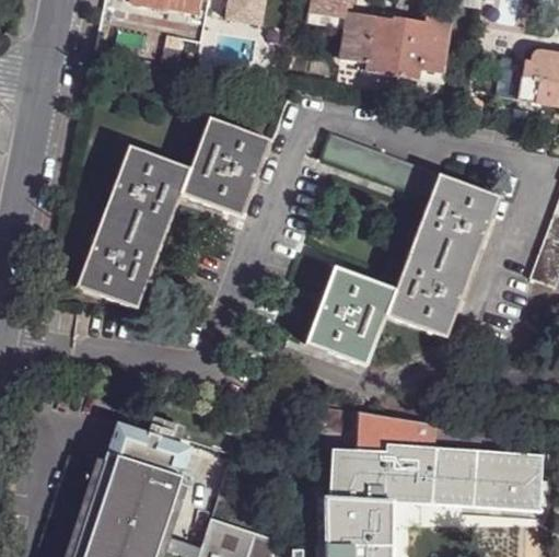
[(131,0),(131,1),(162,8),(162,6),(196,12),(198,0),(131,0)]
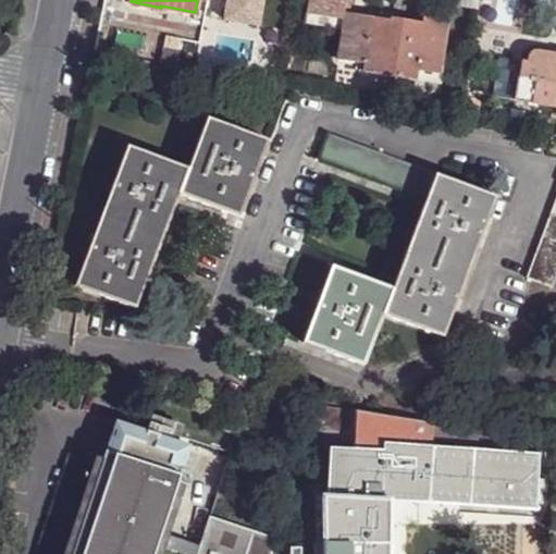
[(309,0),(307,22),(344,27),(340,57),(361,60),(360,68),(365,68),(365,69),(417,76),(418,66),(442,69),(448,16),(423,13),(423,19),(392,14),(392,17),(345,11),(346,0),(309,0)]
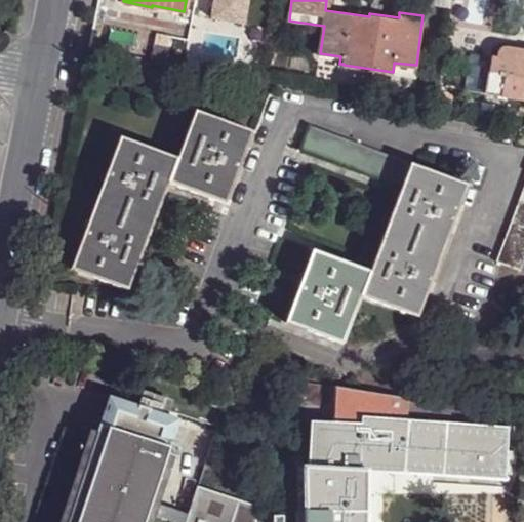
[(491,55),(485,92),(523,98),(523,50),(506,47),(501,47),(497,49),(495,56),(491,55)]
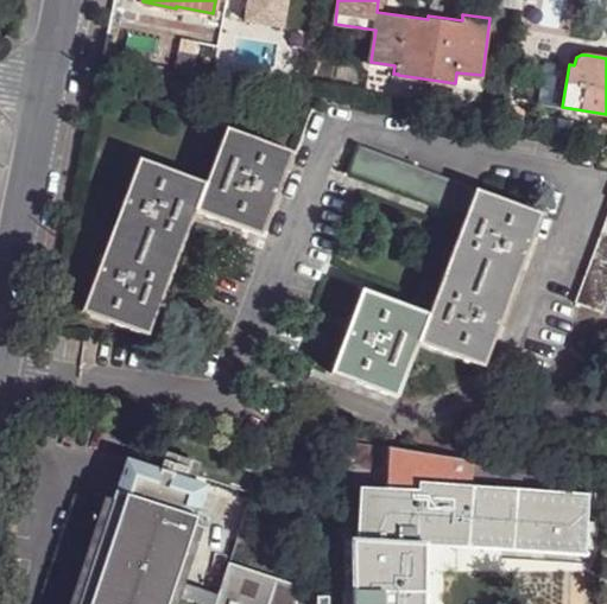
[(537,103),(562,107),(569,64),(544,61),(537,103)]
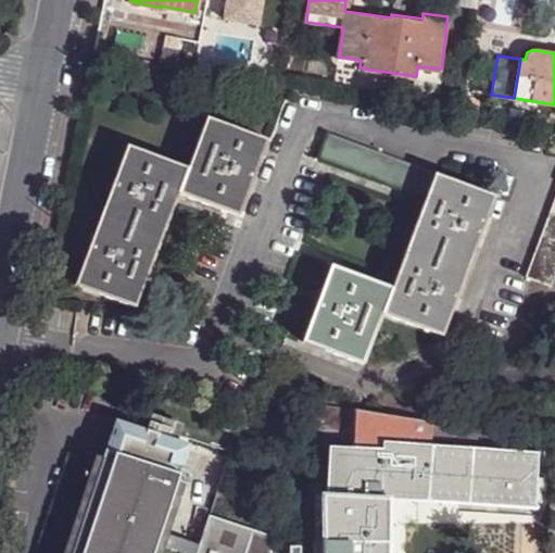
[(338,65),(364,68),(364,67),(360,67),(361,60),(339,57),(338,65)]
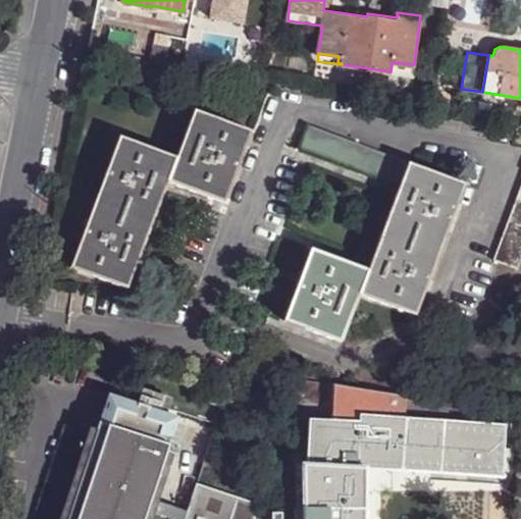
[(393,63),(389,81),(413,84),(415,66),(393,63)]
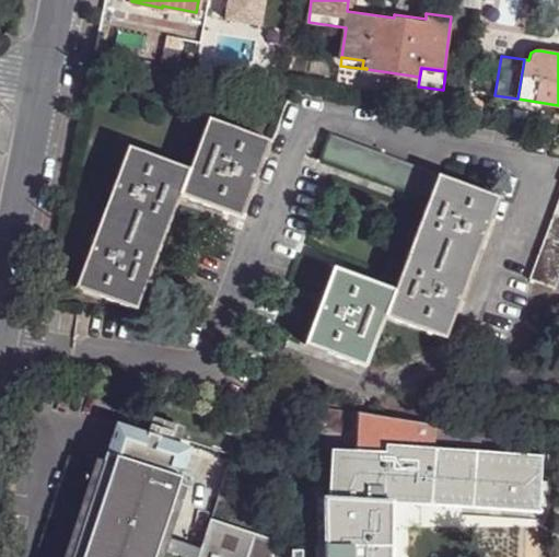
[(209,115),(189,166),(181,193),(241,216),(269,138),(209,115)]
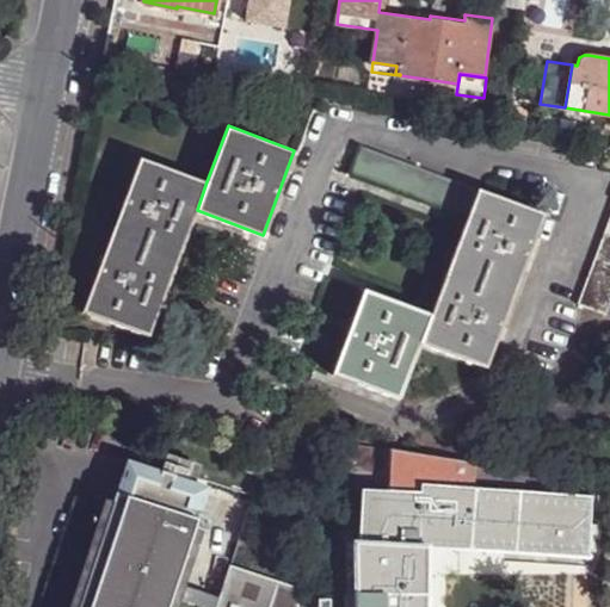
[(350,173),(468,217),(479,189),(361,144),(350,173)]
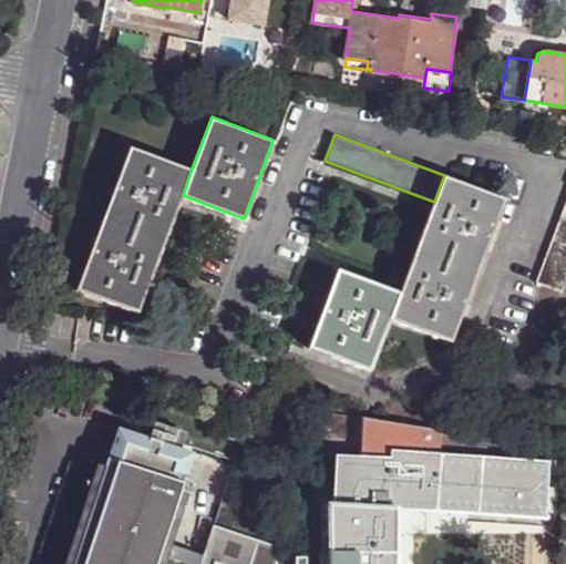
[(183,195),(192,168),(131,145),(76,288),(139,311),(183,195)]
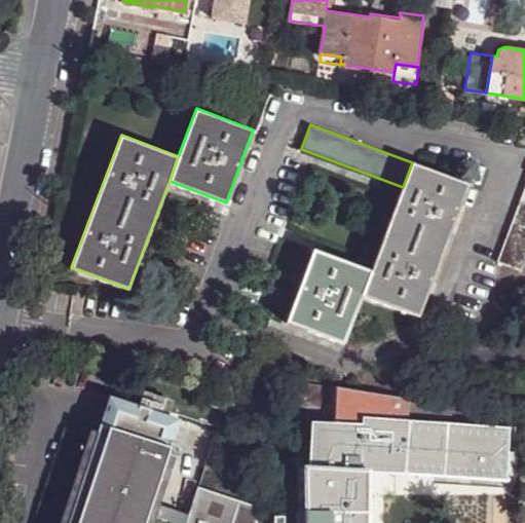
[(412,162),(403,187),(371,271),(363,296),(419,316),(469,184),(412,162)]
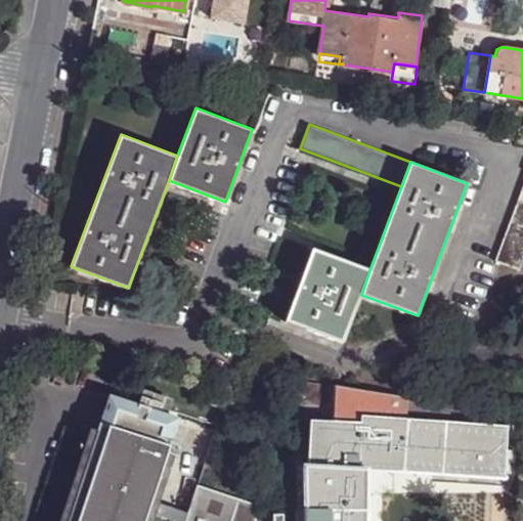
[(522,186),(495,260),(521,269),(522,264),(522,186)]
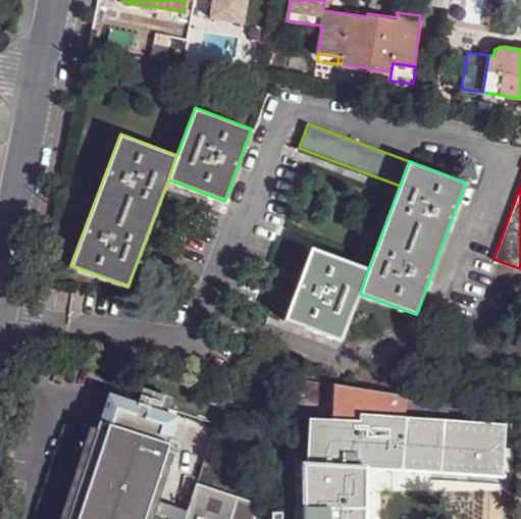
[(360,294),(368,269),(312,247),(284,319),(342,341),(360,294)]
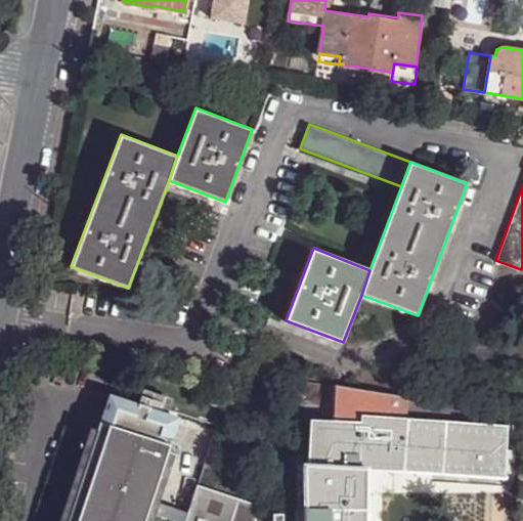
[(409,395),(334,385),(333,421),(310,419),(307,466),(304,465),(304,520),(367,520),(367,469),(505,477),(508,424),(408,418),(408,409),(409,395)]
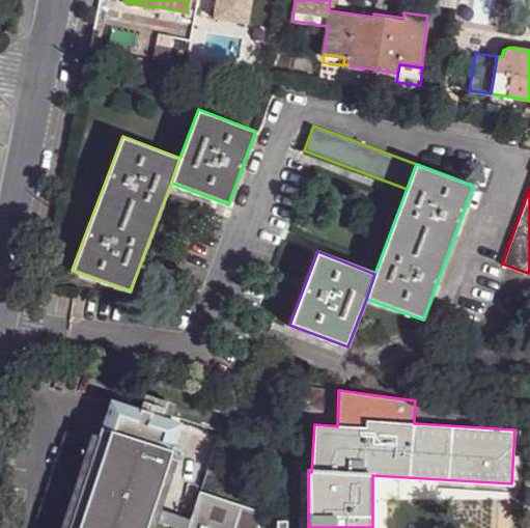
[(416,398),(415,400),(414,415),(449,418),(451,406),(416,398)]
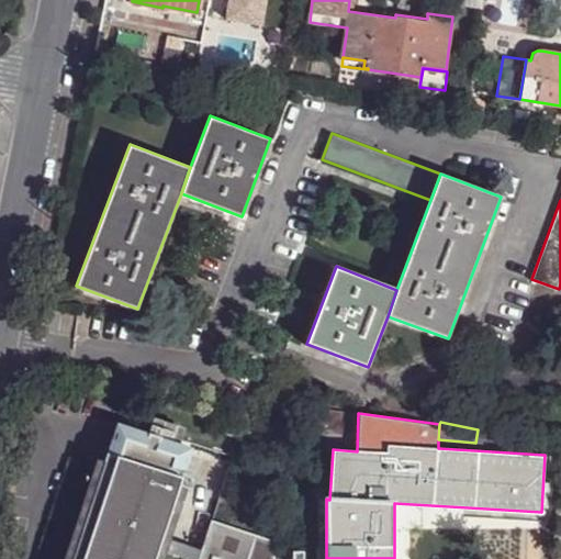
[(149,437),(118,426),(74,558),(305,558),(305,547),(213,518),(203,549),(163,535),(190,451),(172,445),(149,437)]
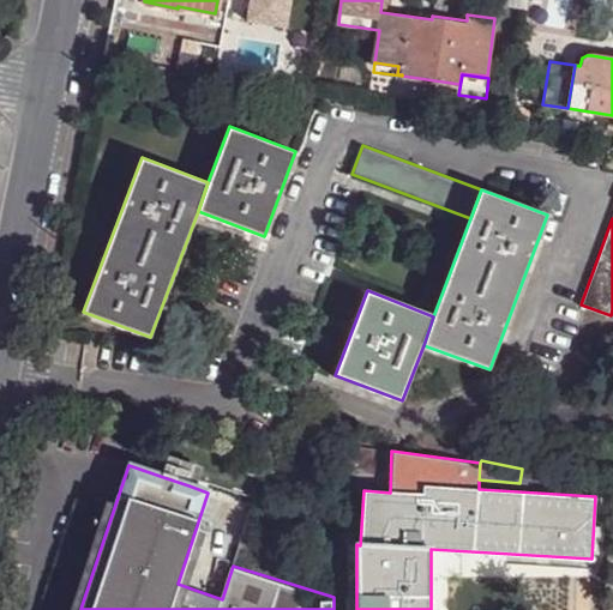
[(167,466),(163,477),(188,485),(192,476),(167,466)]
